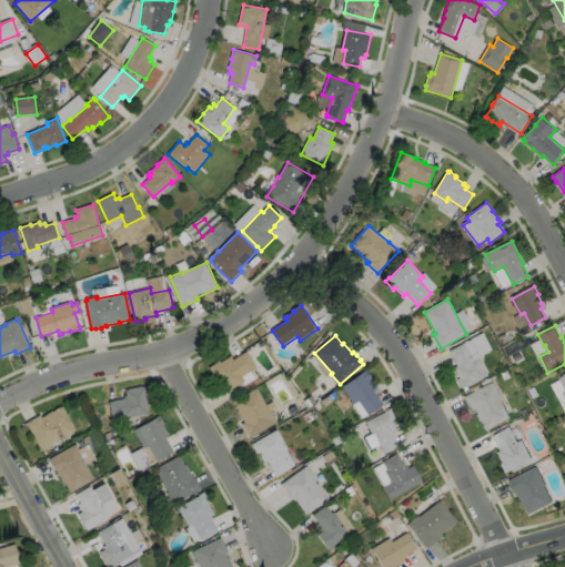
[(466,342),(474,358),(478,355),(488,375),(462,388),(457,378),(460,377),(454,367),(457,366),(450,351),(466,342)]
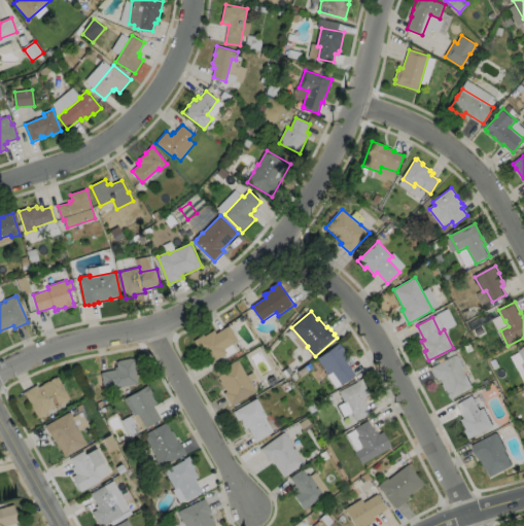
[(230,326),(239,341),(225,349),(228,353),(210,364),(199,346),(198,347),(195,341),(204,335),(205,337),(214,330),(216,335),(230,326)]
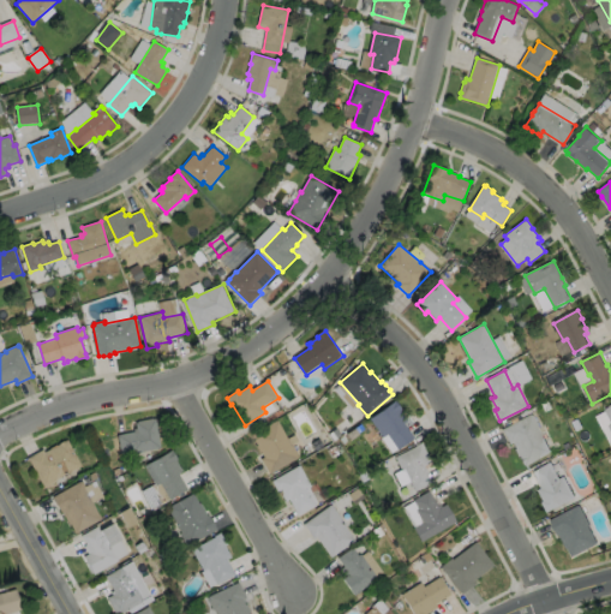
[(406,423),(417,439),(400,451),(389,435),(384,439),(371,419),(396,401),(402,409),(401,410),(408,421),(406,423)]
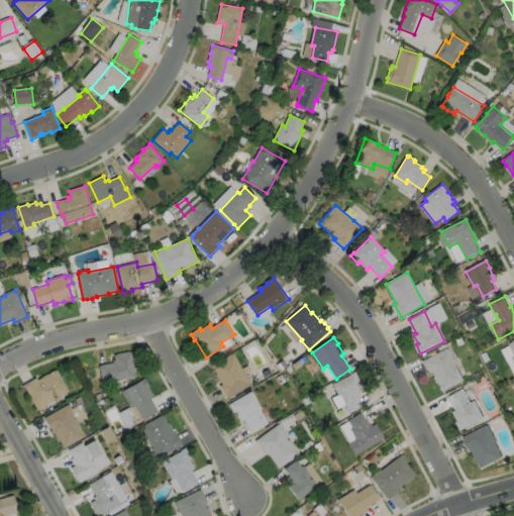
[(513,342),(503,347),(513,374),(513,342)]
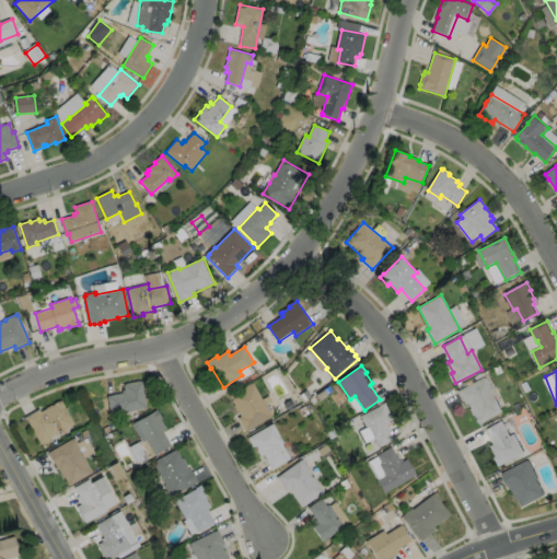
[(485,376),(485,377),(487,377),(492,387),(490,388),(503,411),(479,424),(477,421),(476,419),(476,417),(475,415),(473,416),(470,409),(471,408),(468,403),(465,405),(459,391),(485,376)]
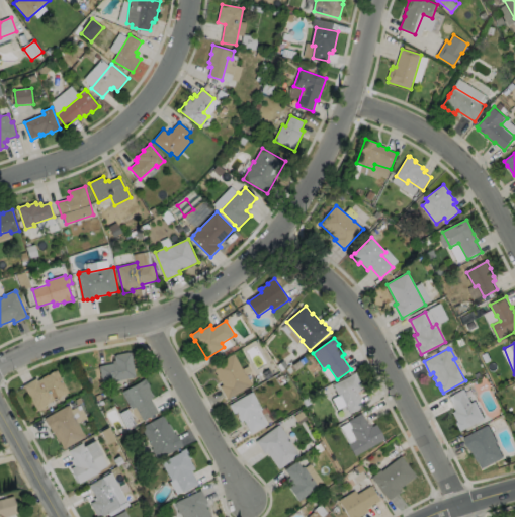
[(130,352),(130,353),(132,352),(137,377),(112,382),(112,380),(103,381),(100,366),(114,363),(113,361),(116,360),(115,356),(117,355),(116,354),(130,352)]
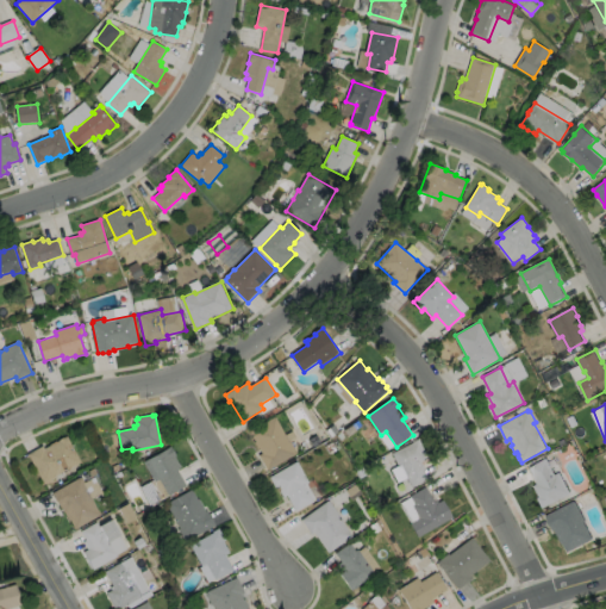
[(276,416),(287,435),(288,434),(298,452),(297,453),(297,454),(269,470),(261,455),(263,453),(260,447),(258,448),(255,441),(256,441),(255,439),(252,436),(252,434),(250,430),(276,416)]
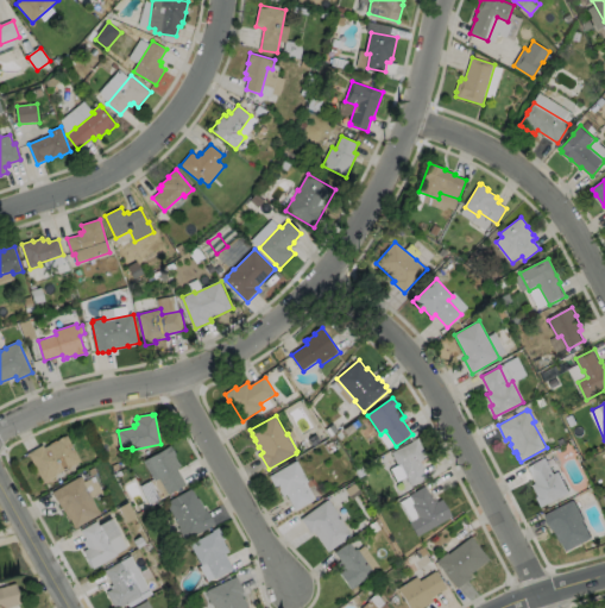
[(67,436),(82,462),(57,475),(57,476),(45,483),(29,453),(43,445),(45,449),(50,445),(50,444),(57,440),(57,442),(60,440),(60,439),(64,437),(64,438),(67,436)]
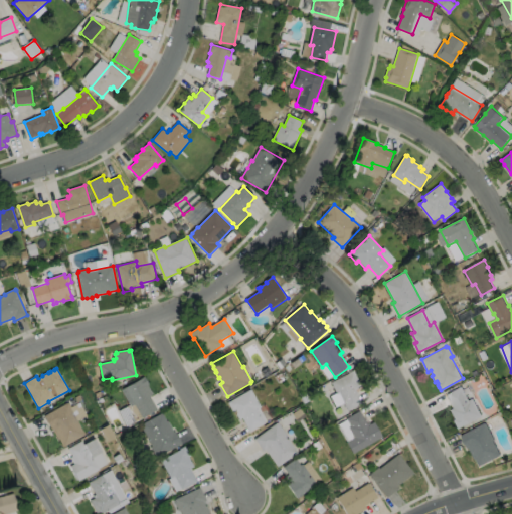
[(357,390),(360,396),(359,396),(364,405),(350,411),(340,392),(338,393),(333,383),(350,374),(350,373),(355,370),(363,387),(357,390)]
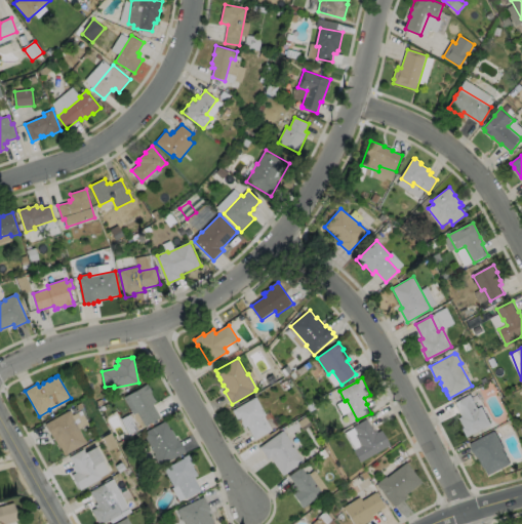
[(152,392),(155,399),(156,398),(158,402),(154,404),(161,417),(147,426),(138,412),(134,414),(125,397),(149,384),(153,391),(152,392)]
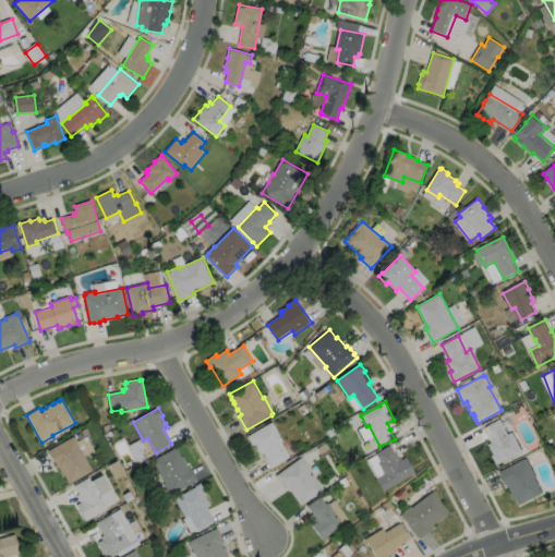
[(502,419),(509,435),(514,434),(522,452),(497,464),(493,456),(494,455),(490,445),(492,443),(484,427),(502,419)]
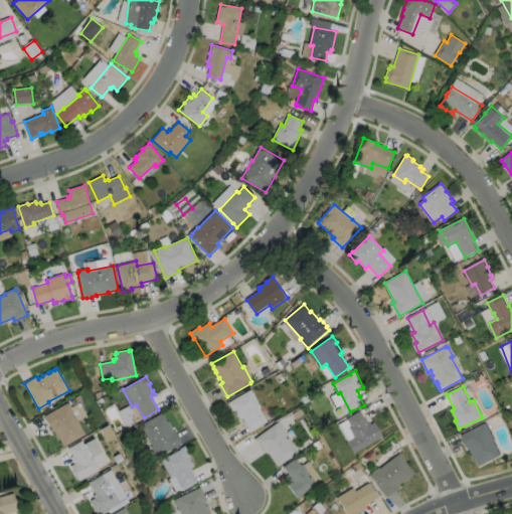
[(258,409),(266,422),(250,432),(243,417),(240,419),(235,409),(233,410),(228,402),(251,389),(262,407),(258,409)]
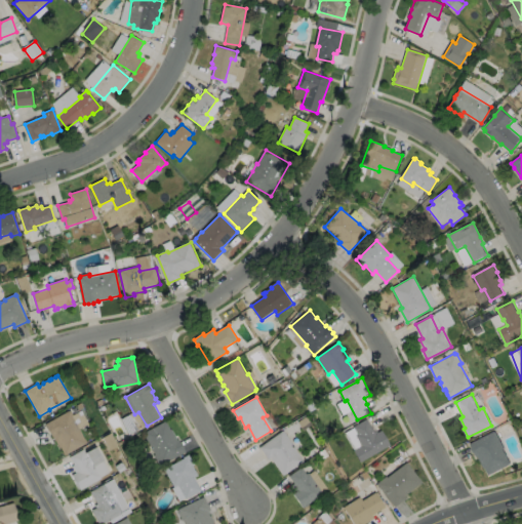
[(71,411),(74,415),(72,416),(87,443),(66,455),(61,447),(61,448),(53,436),(52,437),(50,433),(49,434),(47,429),(48,429),(46,425),(69,411),(70,412),(71,411)]
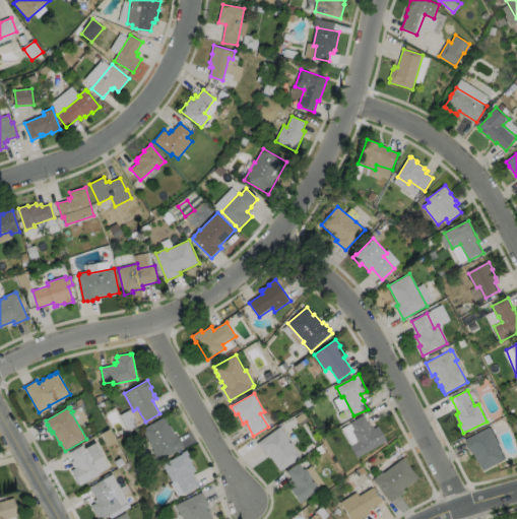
[(366,415),(373,428),(375,427),(376,429),(379,427),(388,442),(359,458),(351,447),(360,442),(354,432),(356,431),(351,423),(366,415)]
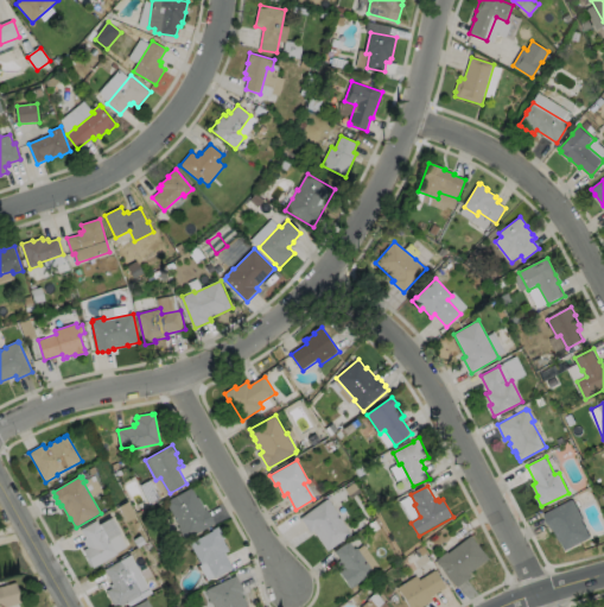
[(192,487),(198,498),(199,498),(207,510),(207,509),(210,513),(214,518),(214,519),(216,524),(186,541),(179,528),(180,526),(167,501),(192,487)]
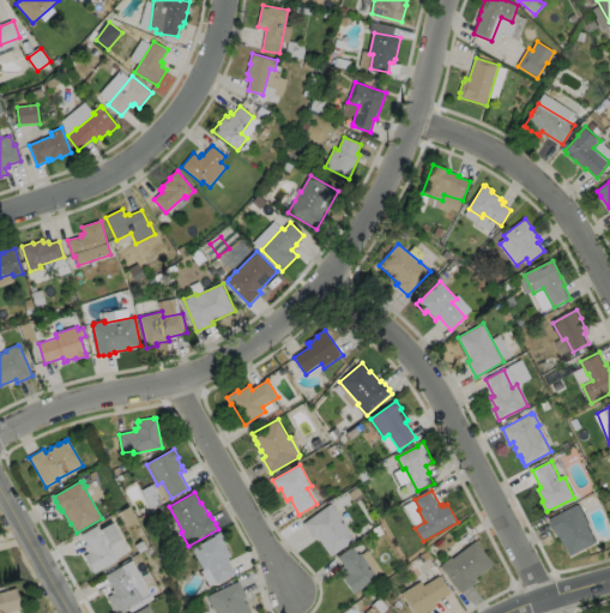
[(333,504),(346,524),(345,526),(356,540),(332,557),(316,535),(314,538),(305,524),(331,505),(333,504)]
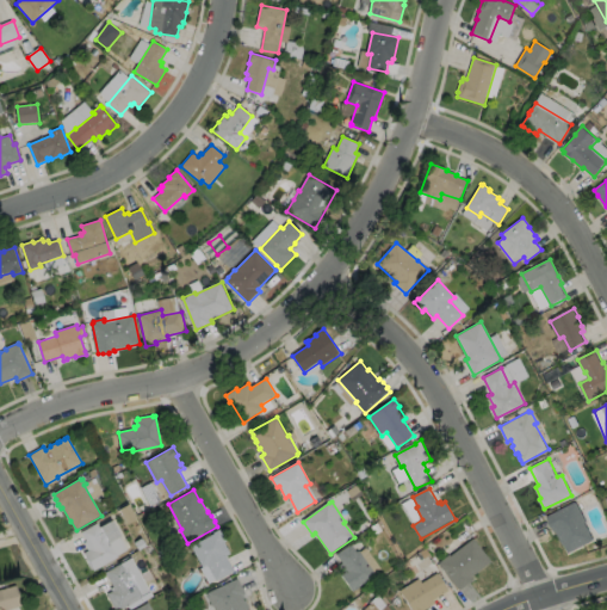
[(575,501),(576,503),(577,501),(588,523),(586,523),(595,540),(569,554),(564,544),(563,544),(556,531),(555,531),(552,527),(552,528),(549,522),(550,522),(547,517),(575,501)]
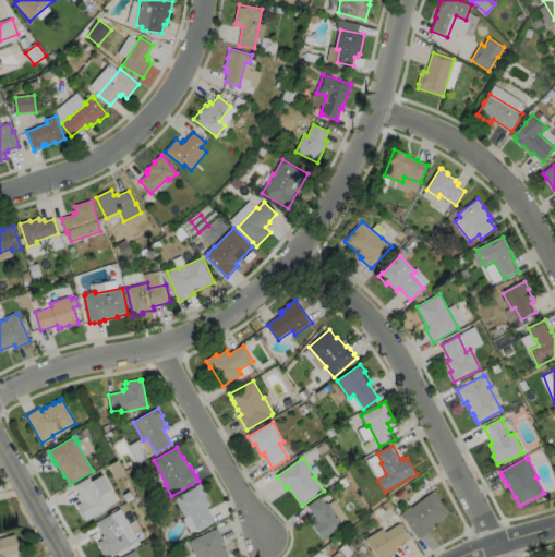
[(101,475),(110,489),(101,495),(109,509),(86,521),(76,505),(81,503),(76,496),(80,494),(74,485),(88,477),(91,481),(101,475)]
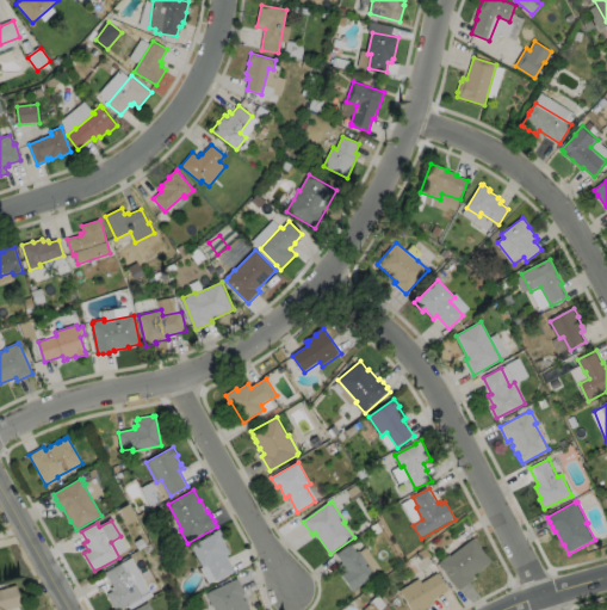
[(227,556),(235,571),(217,581),(209,565),(204,567),(192,546),(215,534),(214,533),(220,529),(227,541),(225,542),(231,553),(227,556)]
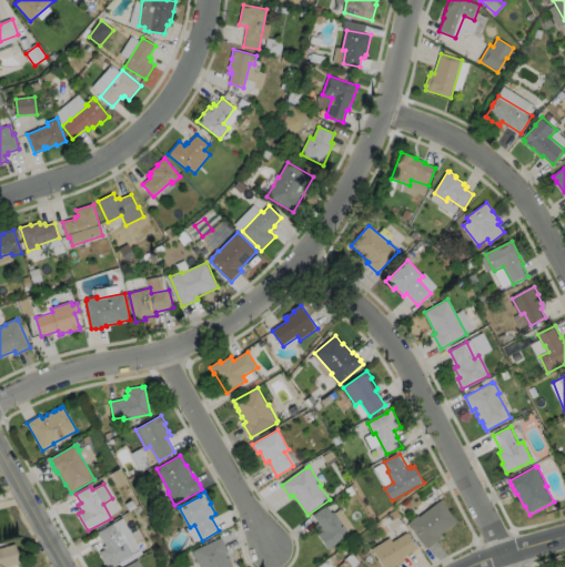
[(441,500),(457,522),(439,537),(441,539),(429,548),(410,525),(411,524),(410,523),(419,516),(420,517),(441,500)]
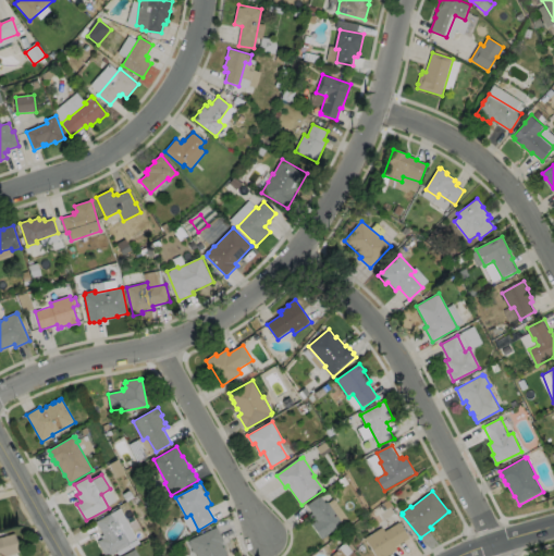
[(321,495),(325,503),(328,501),(344,523),(322,539),(312,523),(316,521),(310,514),(312,513),(307,505),(321,495)]
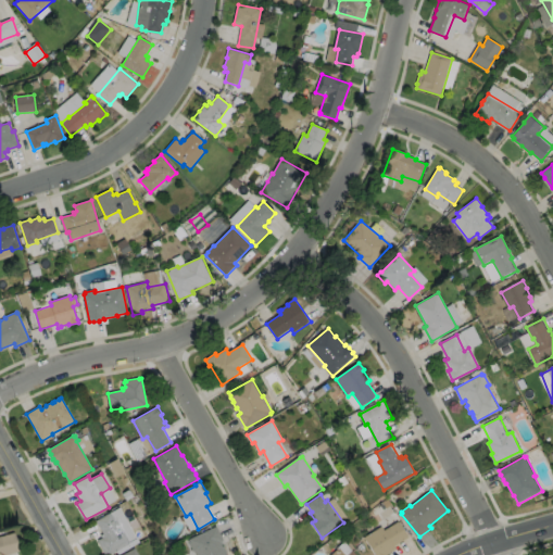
[(110,513),(115,521),(117,520),(130,543),(110,554),(107,554),(104,554),(99,543),(99,542),(98,540),(102,538),(101,535),(104,534),(97,521),(110,513)]
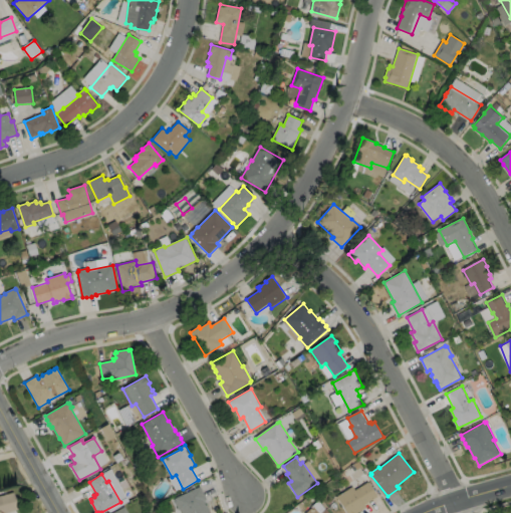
[(369,482),(377,497),(364,505),(366,508),(359,512),(346,512),(337,497),(353,487),(355,491),(369,482)]
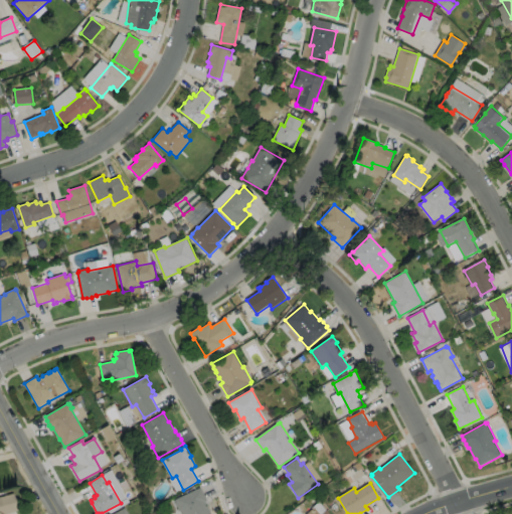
[(204,501),(206,506),(207,505),(211,512),(210,513),(182,513),(181,511),(180,511),(175,501),(176,500),(200,488),(207,500),(204,501)]
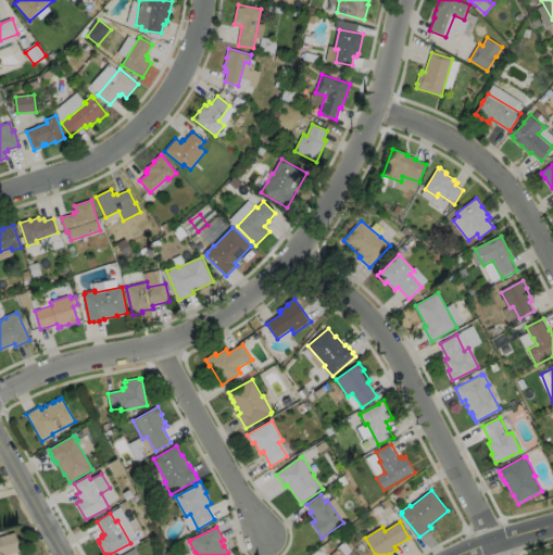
[(0,554),(0,535),(15,532),(21,552),(11,554),(0,554)]
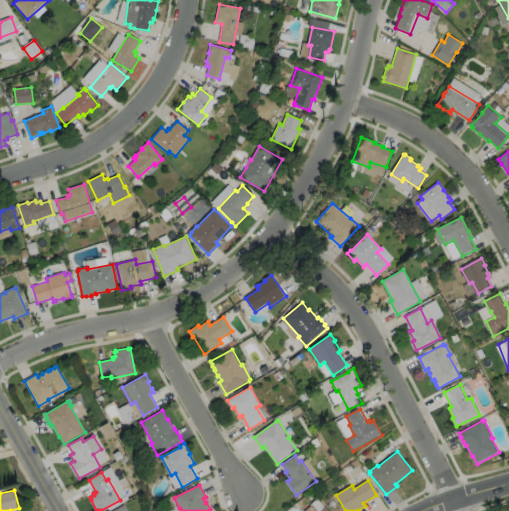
[(328,510),(319,501),(308,510),(328,510)]
